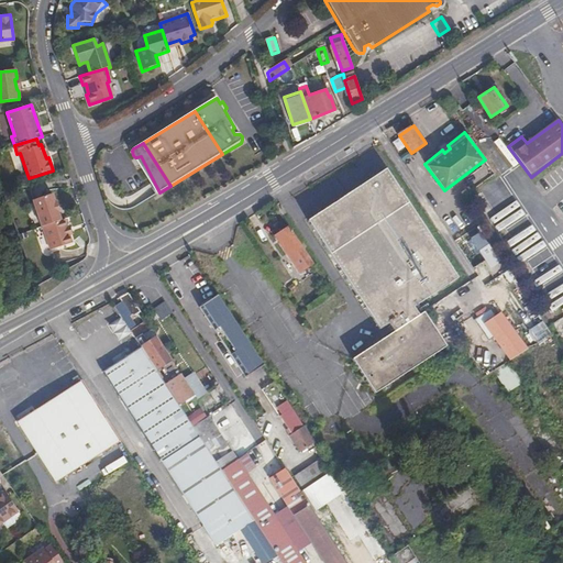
[(346,360),(370,394),(441,346),(419,312),(415,316),(409,308),(454,278),(384,170),(306,221),(376,330),(385,324),(389,332),(346,360)]
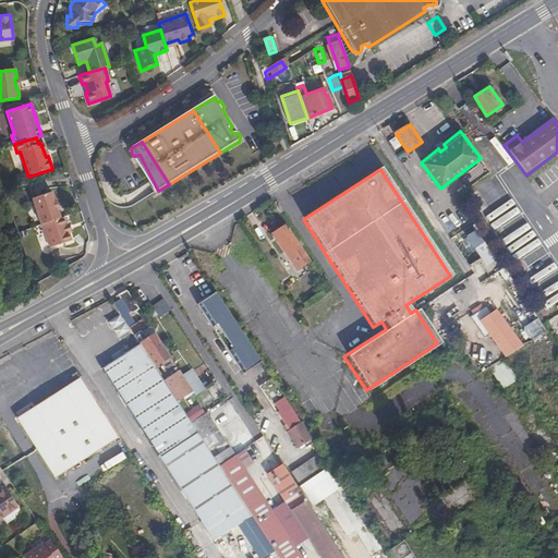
[(60,219),(58,211),(60,211),(56,199),(55,199),(51,193),(32,198),(40,226),(43,225),(60,219)]
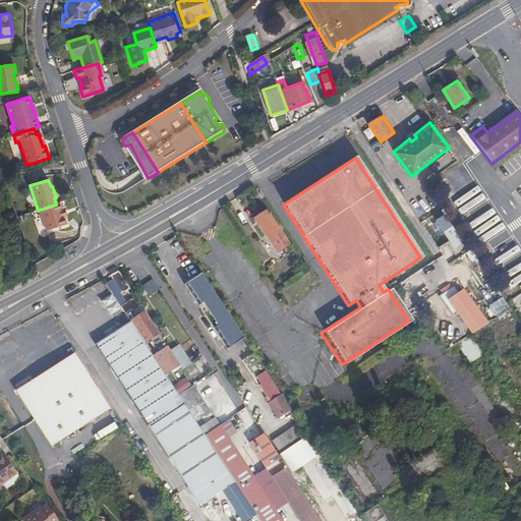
[(487,203),(462,215),(472,236),(498,224),(487,203)]
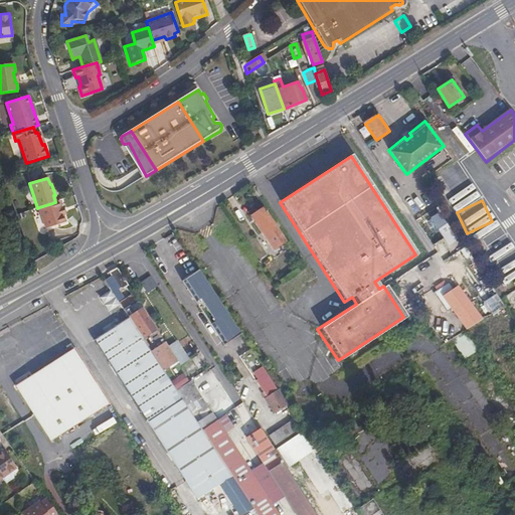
[(64,219),(63,215),(62,216),(60,209),(60,207),(58,201),(55,202),(39,207),(46,230),(65,223),(64,219)]
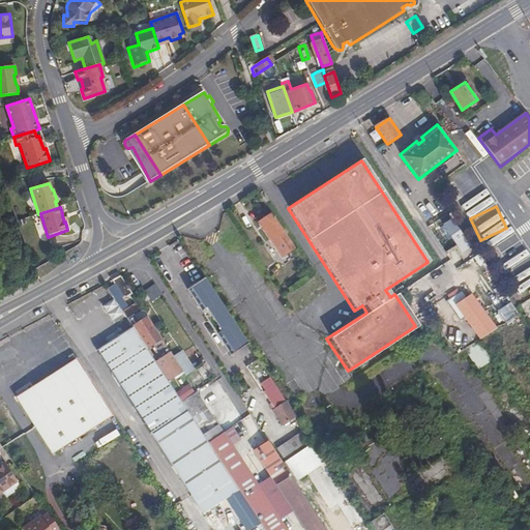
[(295,247),(272,214),(259,223),(282,257),(295,247)]
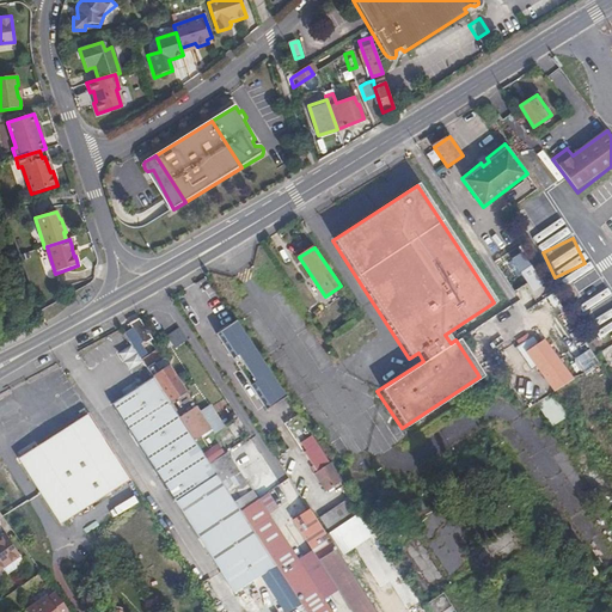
[(537,277),(521,255),(513,259),(532,289),(545,281),(540,275),(537,277)]
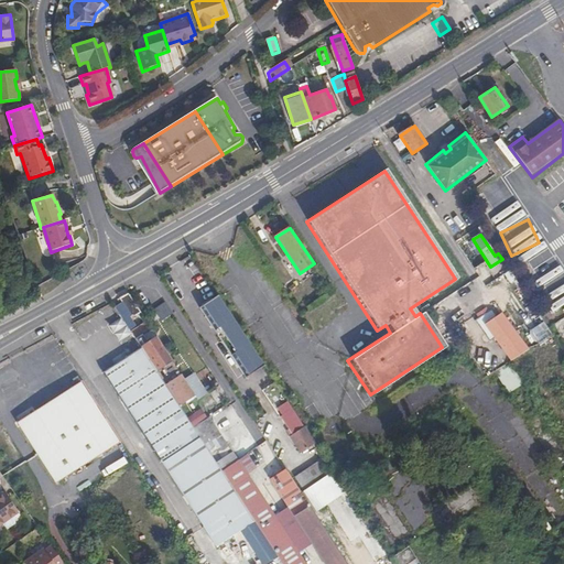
[(549,303),(563,292),(563,273),(555,261),(531,278),(549,303)]
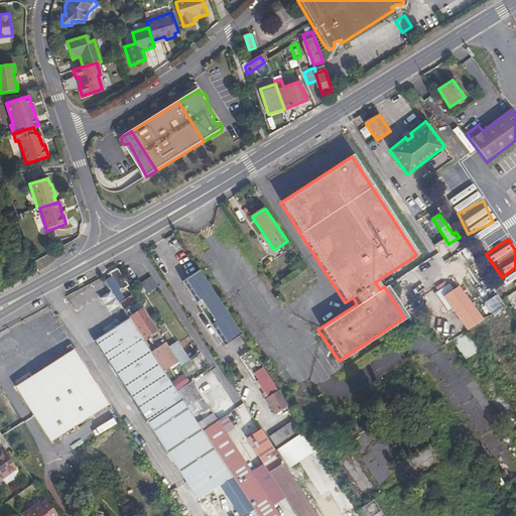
[(263,257),(255,246),(251,249),(258,261),(263,257)]
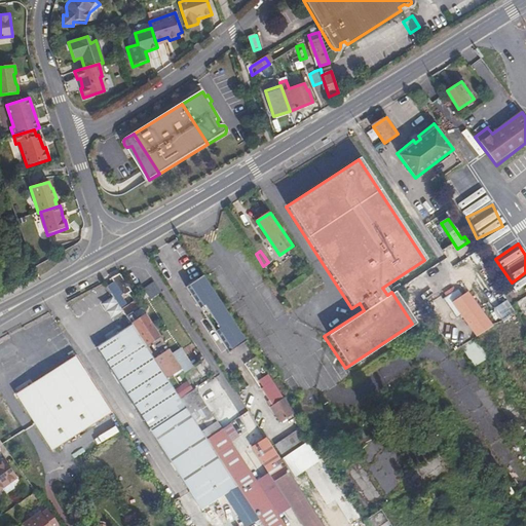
[(157,330),(138,300),(128,306),(121,296),(122,295),(124,295),(128,294),(132,297),(135,296),(120,272),(111,278),(114,283),(108,287),(126,315),(133,325),(142,339),(157,330)]
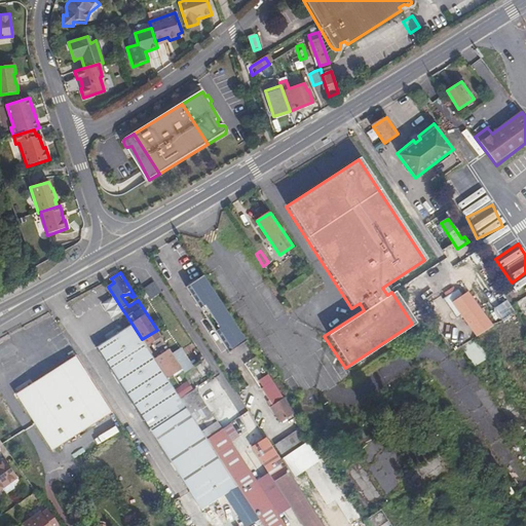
[(248,341),(204,274),(188,286),(231,351),(248,341)]
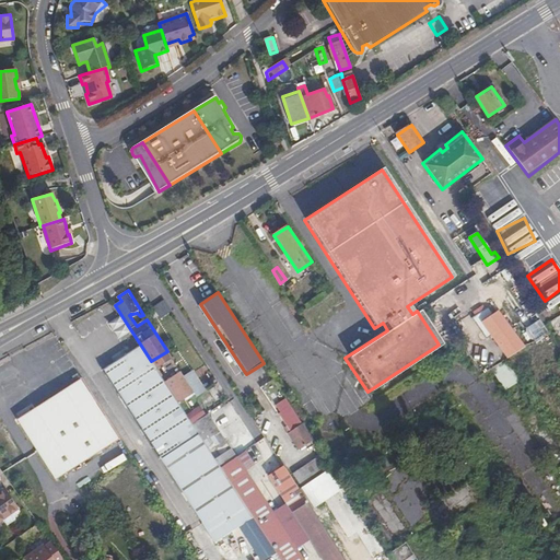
[(171,312),(163,300),(152,306),(160,318),(171,312)]
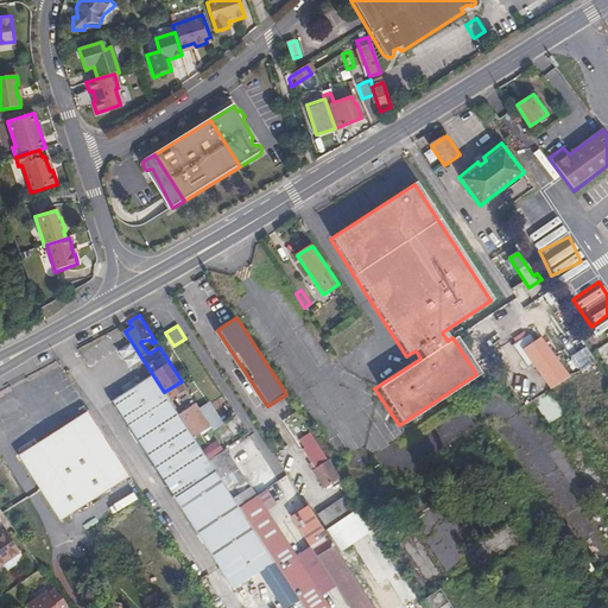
[(520,355),(527,368),(546,355),(530,331),(518,340),(526,352),(520,355)]
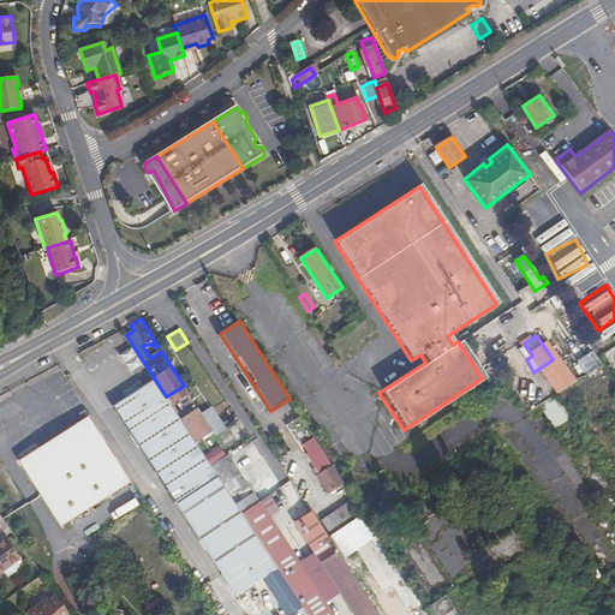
[(602,365),(592,351),(578,360),(587,375),(602,365)]
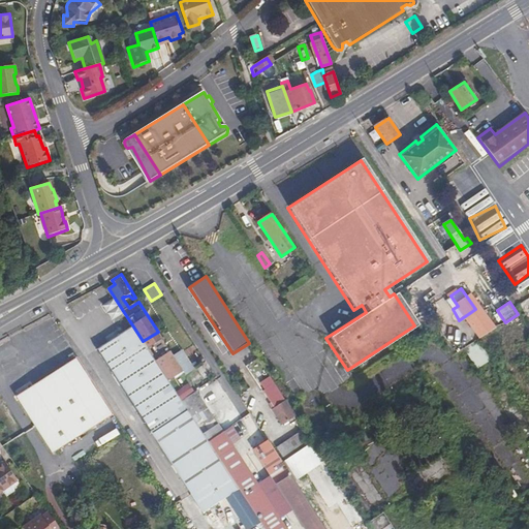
[(162,371),(155,361),(143,341),(133,327),(97,349),(131,401),(166,378),(162,371)]
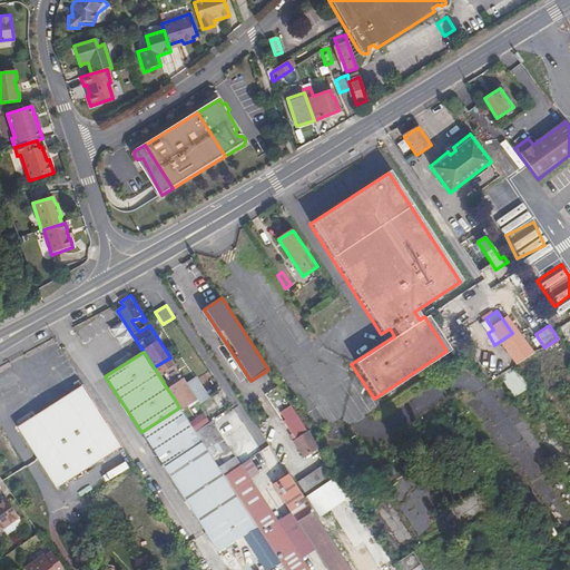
[(529,387),(516,365),(500,374),(514,397),(529,387)]
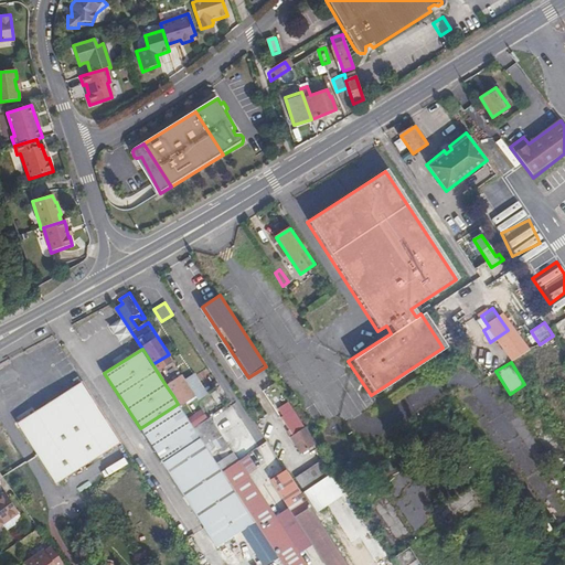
[(189,386),(181,374),(166,385),(173,396),(180,392),(189,386)]
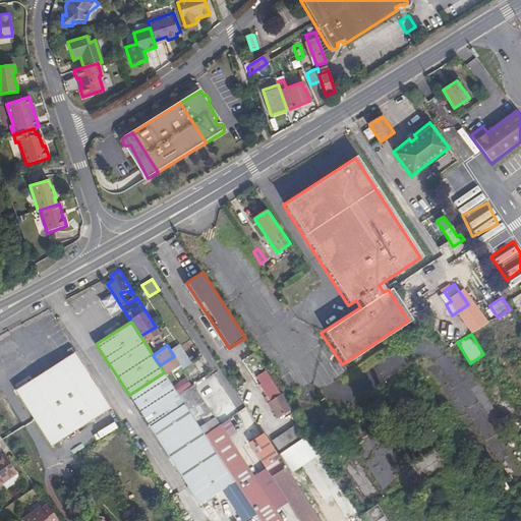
[(234,350),(237,360),(250,356),(246,345),(234,350)]
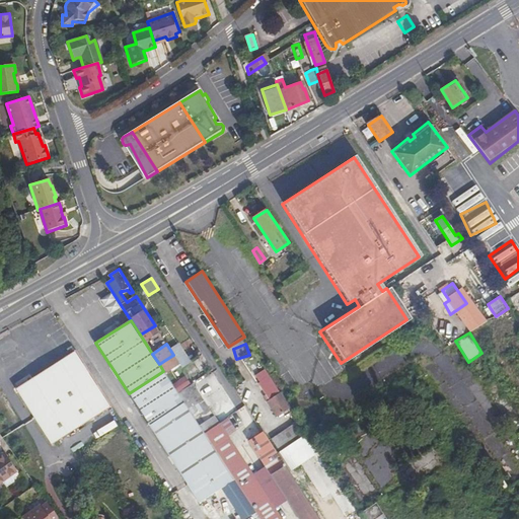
[(109,404),(74,348),(14,386),(51,443),(109,404)]
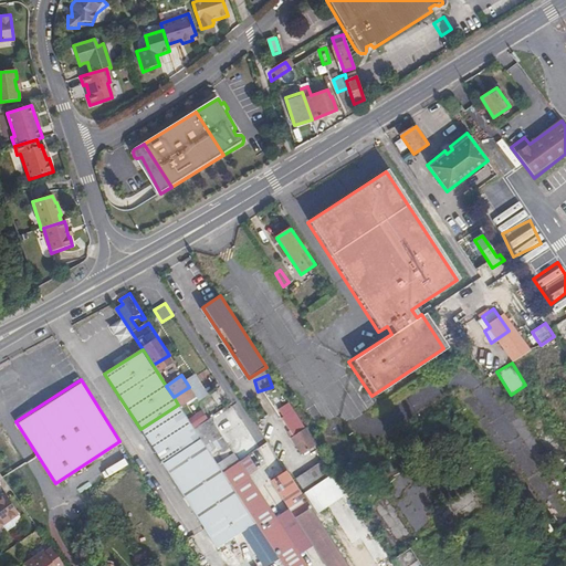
[(190,409),(180,392),(174,397),(178,405),(184,413),(190,409)]
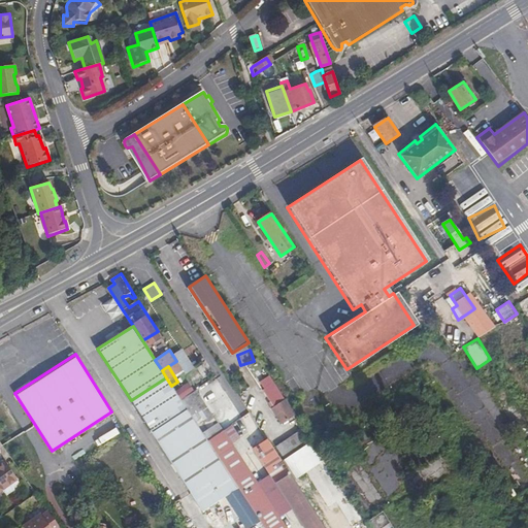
[(171,386),(166,377),(131,400),(150,430),(186,407),(171,386)]
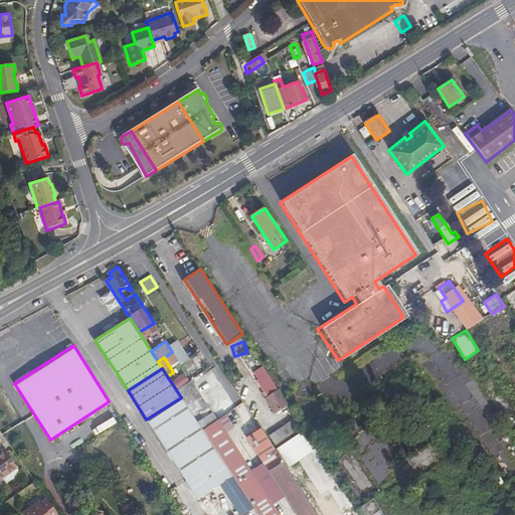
[(193,383),(184,369),(180,371),(178,369),(173,372),(184,389),(193,383)]
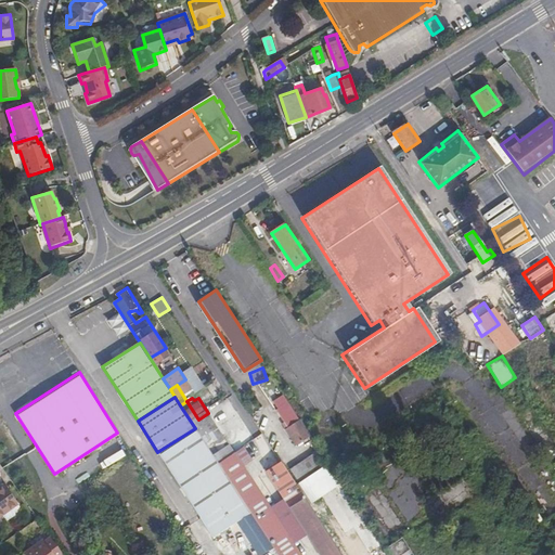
[(296,444),(309,435),(287,401),(275,409),(286,425),(283,427),(296,444)]
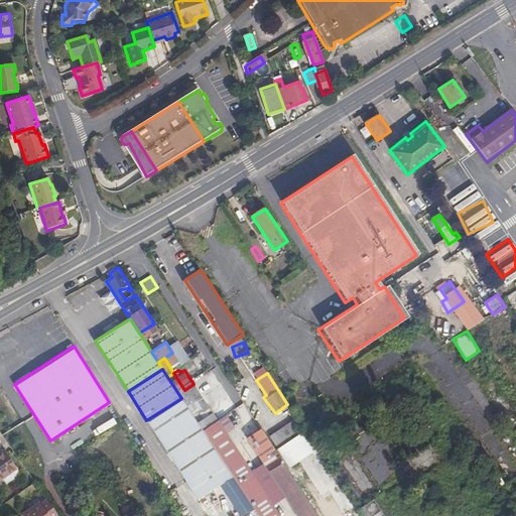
[(194,417),(181,398),(146,420),(159,439),(194,417)]
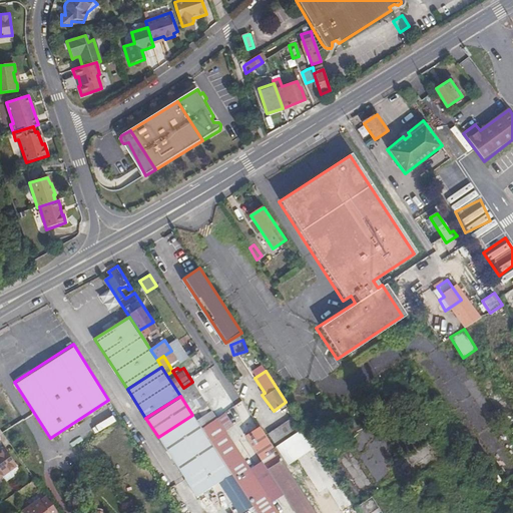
[(201,429),(192,415),(158,437),(170,456),(204,434),(201,429)]
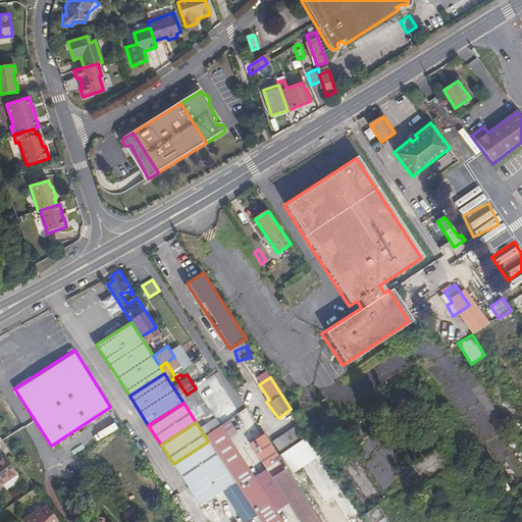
[(270,438),(279,452),(303,435),(295,423),(270,438)]
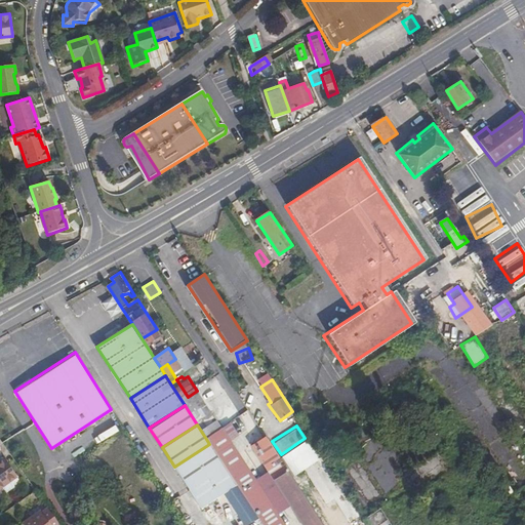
[(284,524),(221,430),(206,439),(209,444),(223,463),(235,483),(237,486),(263,524),(284,524)]
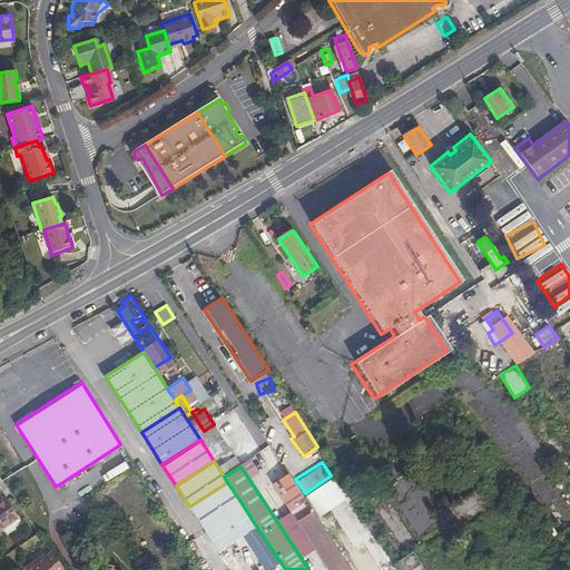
[(351,569),(288,474),(273,484),(328,569),(351,569)]
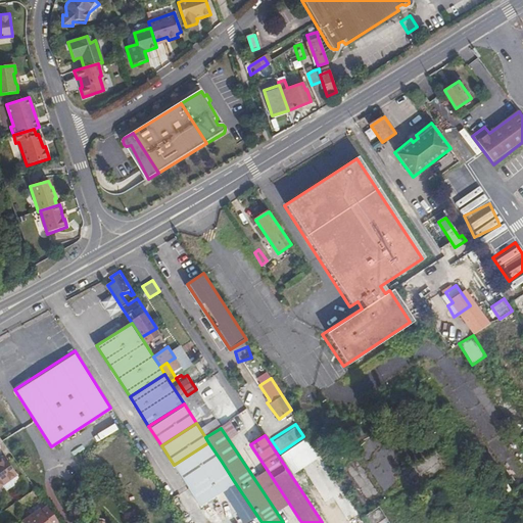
[(186,484),(222,462),(208,442),(174,465),(186,484)]
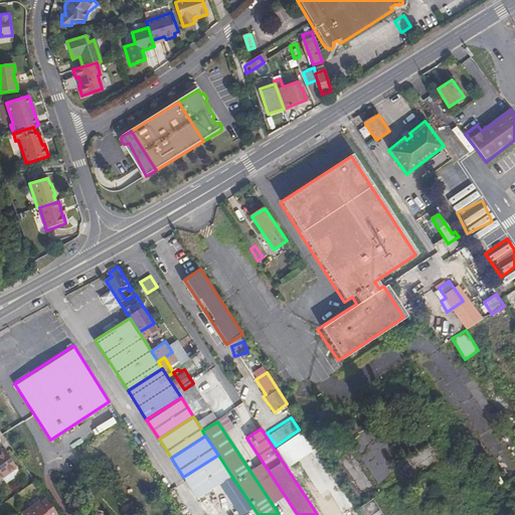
[(0,453),(0,478),(17,468),(5,450),(0,453)]
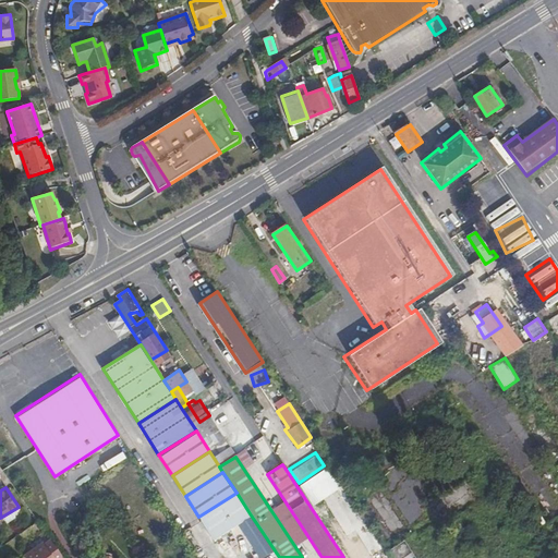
[(211,537),(250,513),(237,493),(198,517),(211,537)]
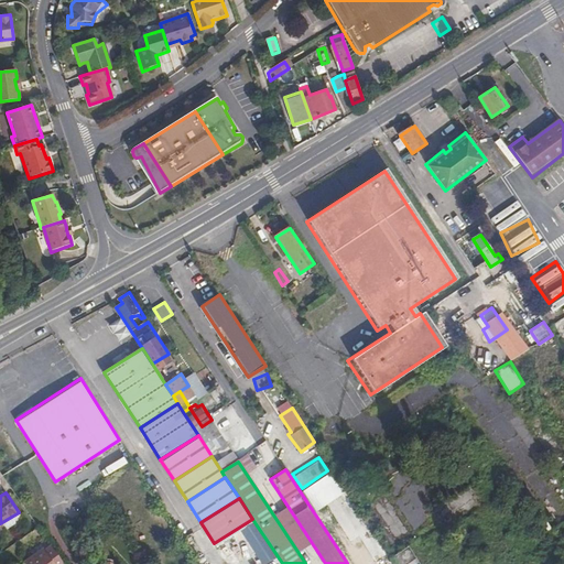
[(329,505),(348,542),(358,538),(339,500),(329,505)]
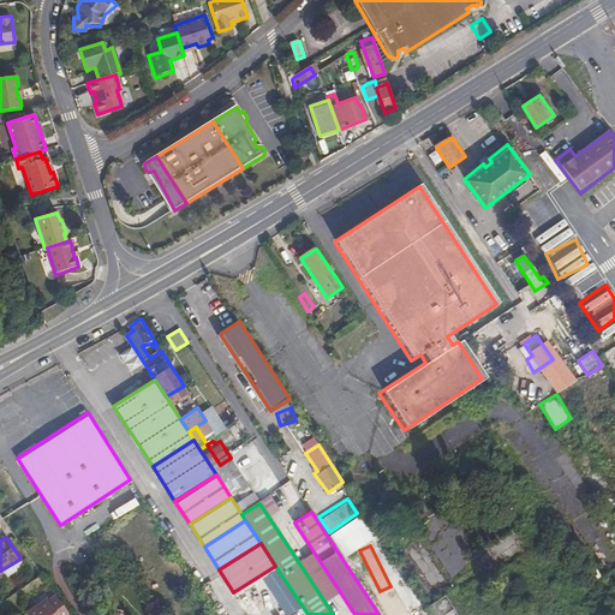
[(236,596),(278,569),(275,566),(233,592),(236,596)]
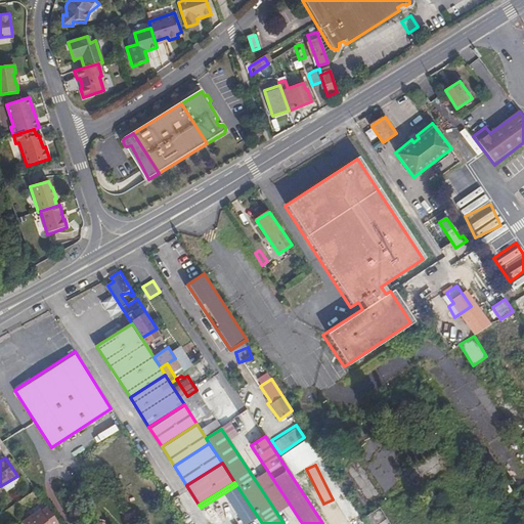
[(378,523),(386,518),(380,508),(362,519),(365,523),(378,523)]
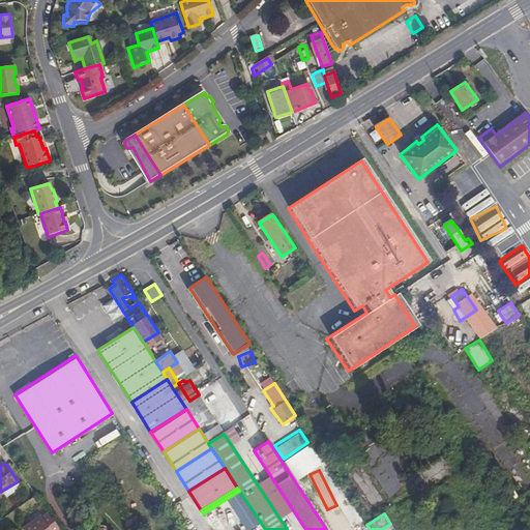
[(58,529),(49,516),(41,520),(40,519),(24,529),(58,529)]
